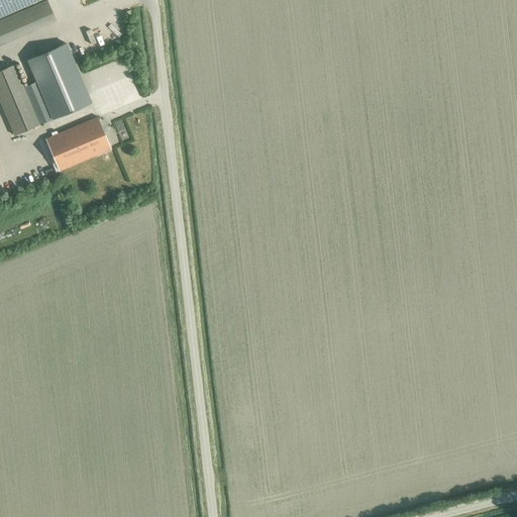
[(46,0),(0,20),(0,44),(56,20),(46,0)]
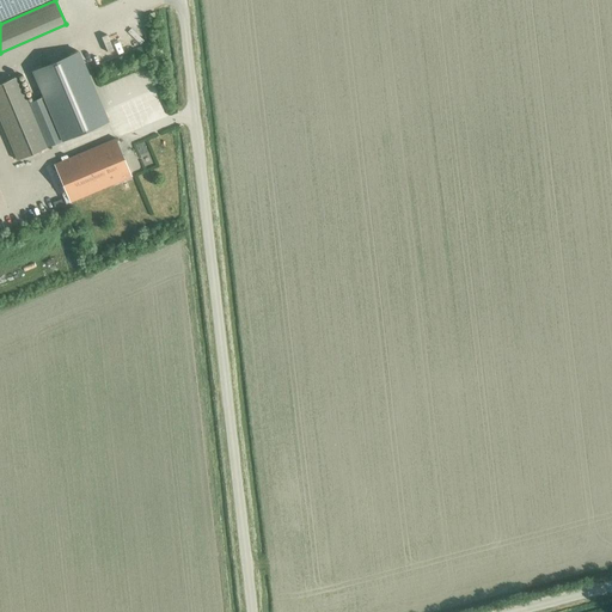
[(0,0),(0,19),(44,0),(0,0)]
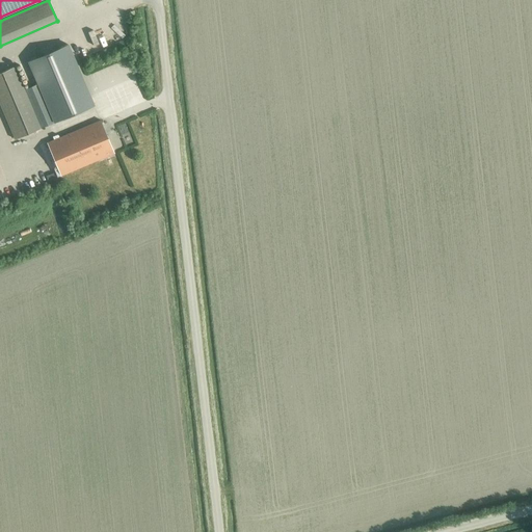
[(37,83),(24,89),(41,128),(74,113),(94,105),(81,77),(68,44),(28,60),(37,83)]
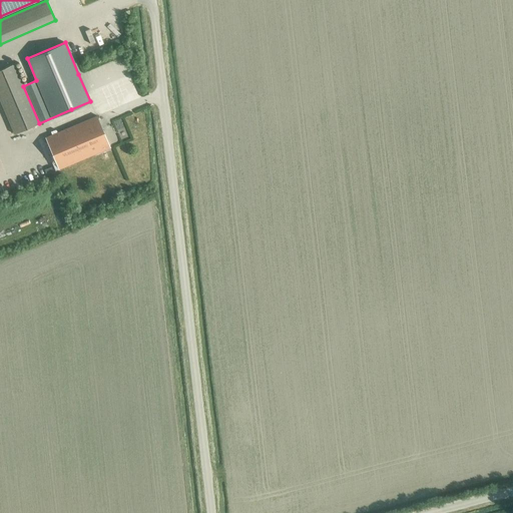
[(0,69),(0,101),(14,134),(39,123),(23,86),(13,64),(0,69)]
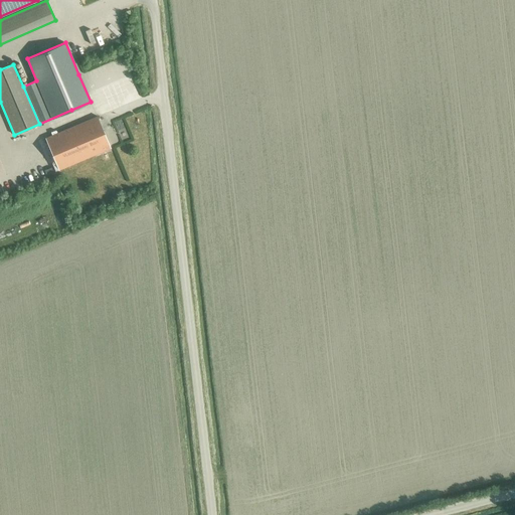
[(97,117),(45,138),(59,170),(110,148),(97,117)]
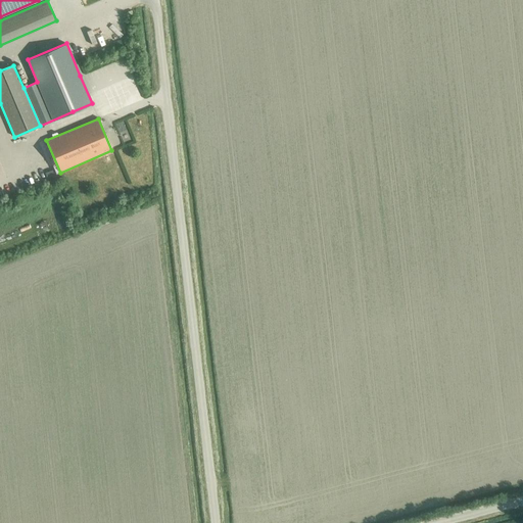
[(25,159),(38,154),(36,148),(22,152),(25,159)]
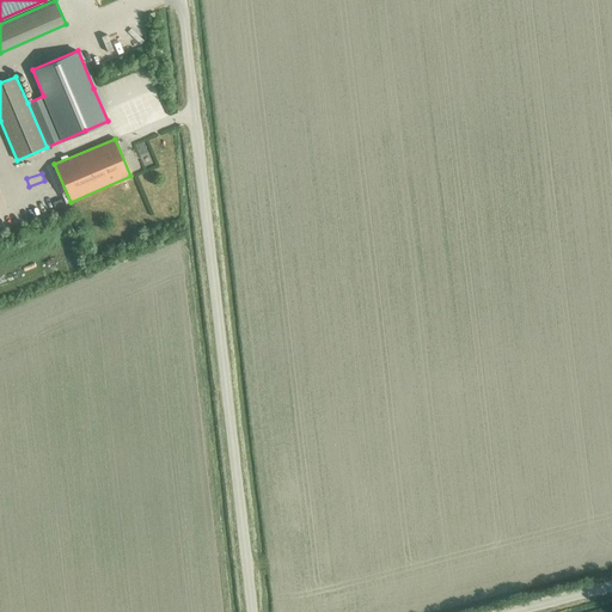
[(135,182),(127,185),(136,208),(144,206),(135,182)]
